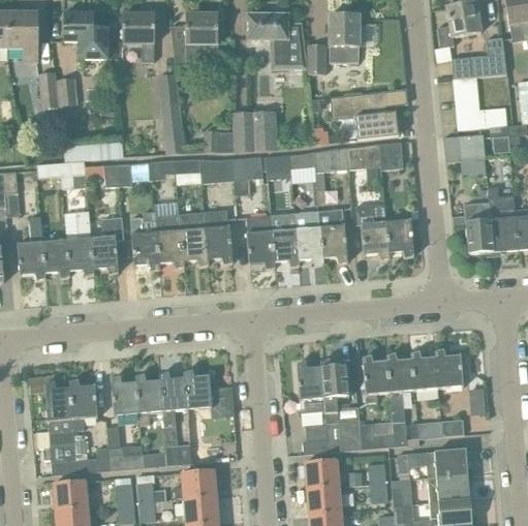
[(446,5),(449,26),(437,28),(441,49),(455,47),(453,37),(482,32),(479,21),(475,0),(446,5)]
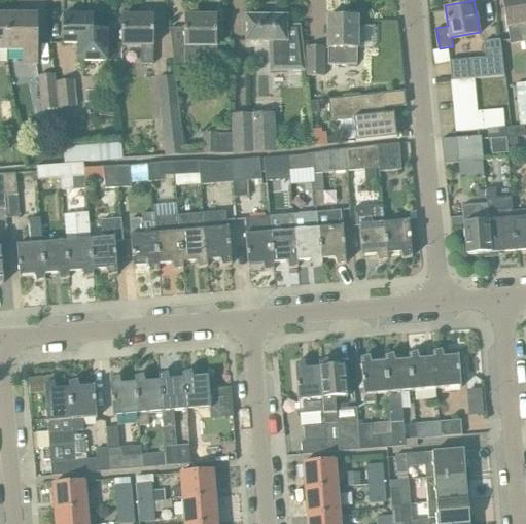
[(512,37),(525,34),(525,0),(503,0),(507,25),(509,25),(512,37)]
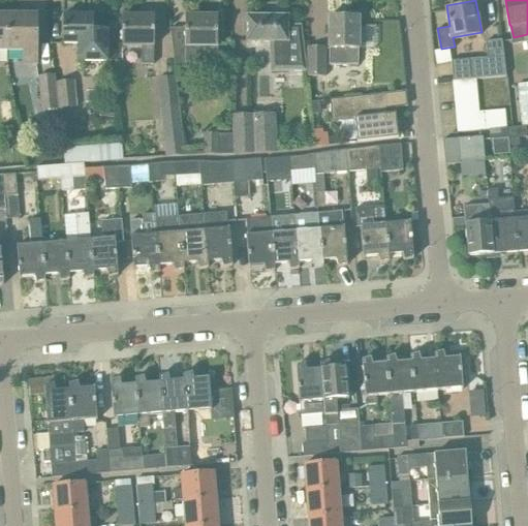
[(78,8),(69,7),(67,9),(67,12),(64,12),(64,40),(83,41),(83,59),(107,59),(109,27),(94,27),(94,13),(80,13),(80,10),(78,8)]
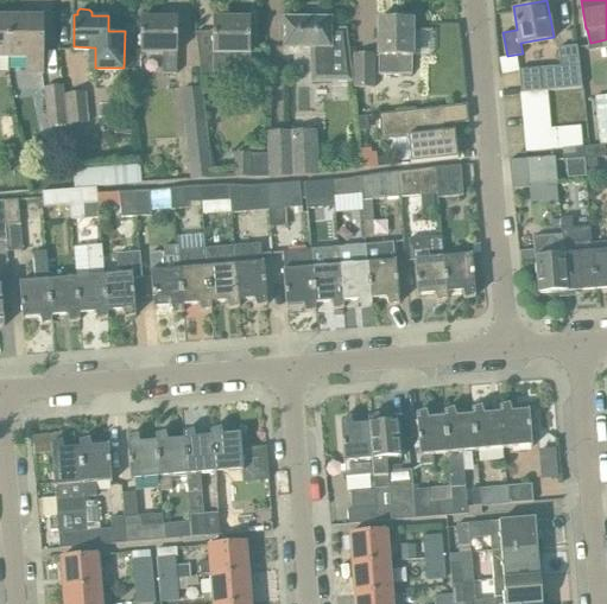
[(0,55),(10,55),(10,14),(0,14),(0,55)]
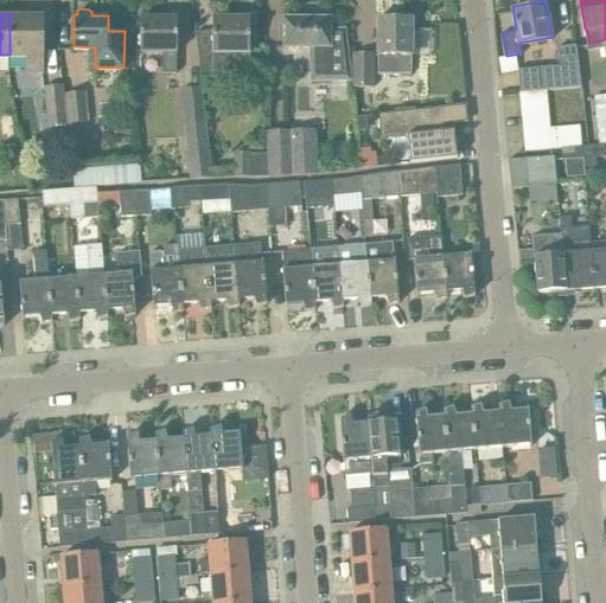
[(43,14),(10,14),(10,55),(29,55),(29,70),(43,70),(43,56),(43,14)]
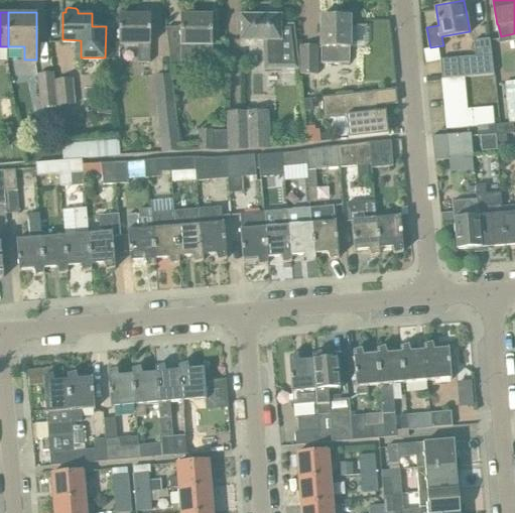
[(151,13),(120,13),(120,42),(139,42),(139,60),(150,60),(150,39),(151,39),(151,13)]
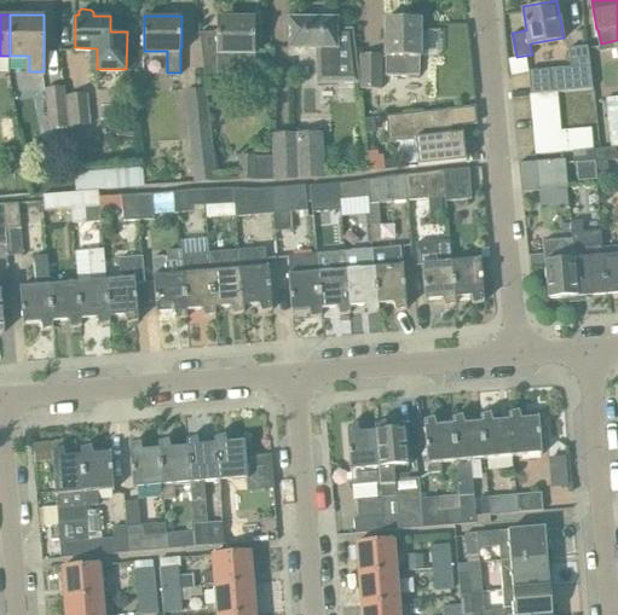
[(255,16),(218,16),(218,30),(201,30),(204,63),(207,76),(218,76),(219,70),(236,70),(242,64),(255,64),(255,16)]
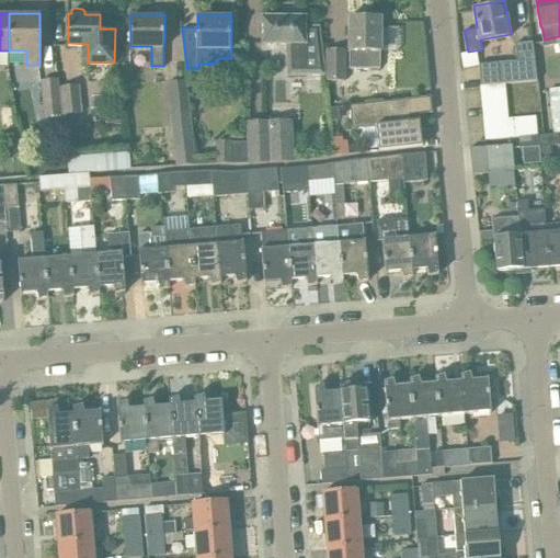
[(262,36),(262,43),(292,43),(292,50),(288,50),(288,76),(320,76),(320,75),(327,75),(320,25),(306,25),(306,14),(262,14),(262,36)]
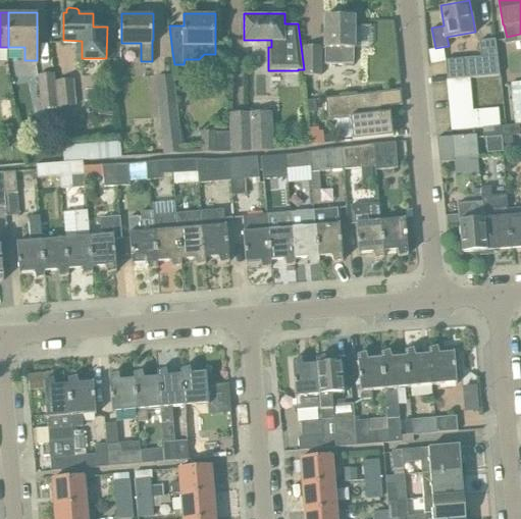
[(355,14),(325,14),(325,46),(325,62),(354,62),(354,46),(355,46),(355,14)]
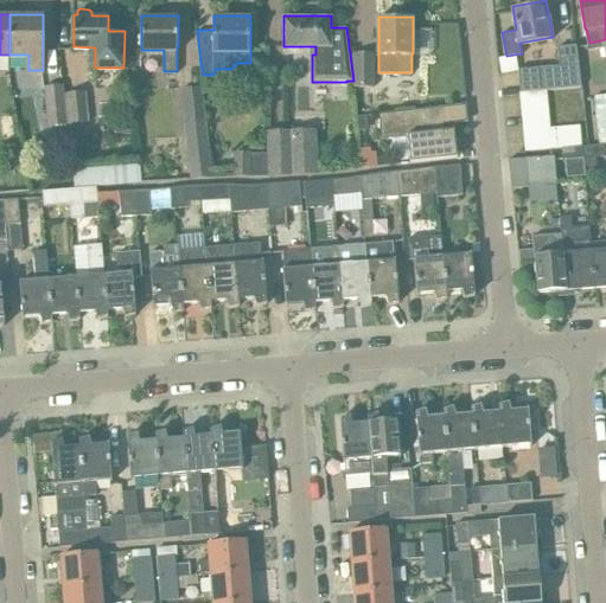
[(581,85),(576,43),(559,45),(560,64),(518,68),(521,90),(581,85)]
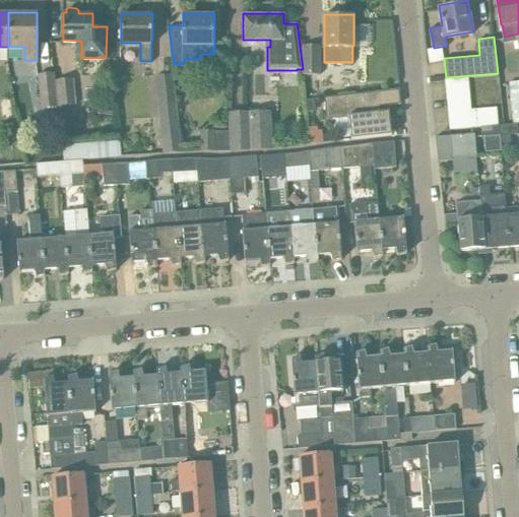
[(320,44),(303,44),(303,65),(304,73),(320,73),(320,44)]
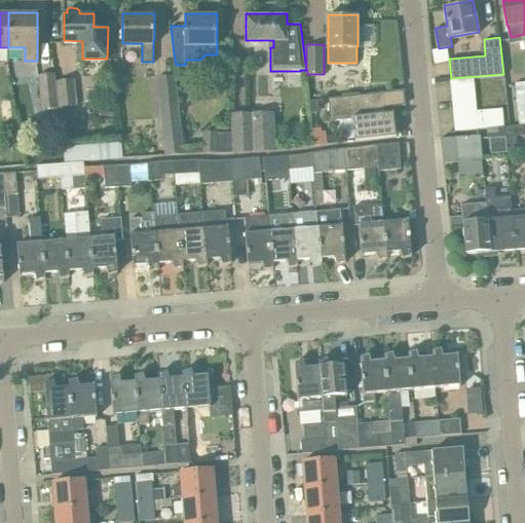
[(61,105),(57,72),(39,74),(42,107),(61,105)]
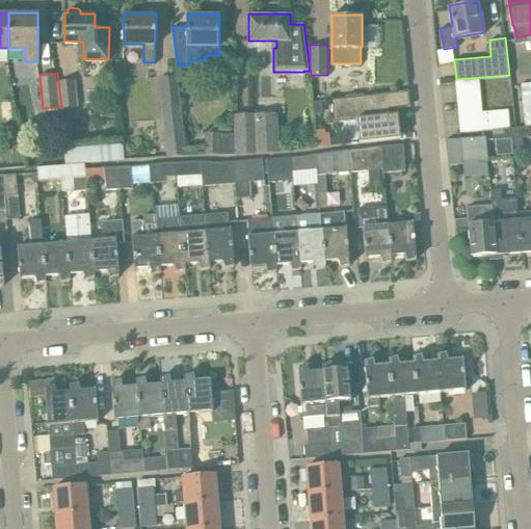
[(178,76),(160,78),(170,156),(187,154),(178,76)]
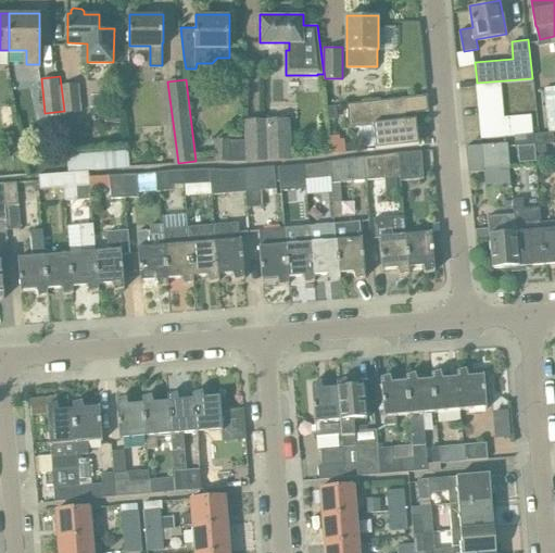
[(501,82),(477,84),(478,95),(502,92),(501,82)]
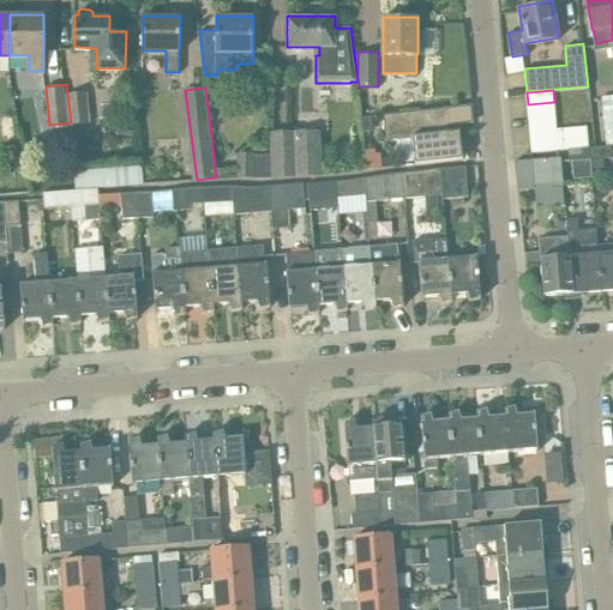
[(90,120),(86,91),(67,94),(71,122),(90,120)]
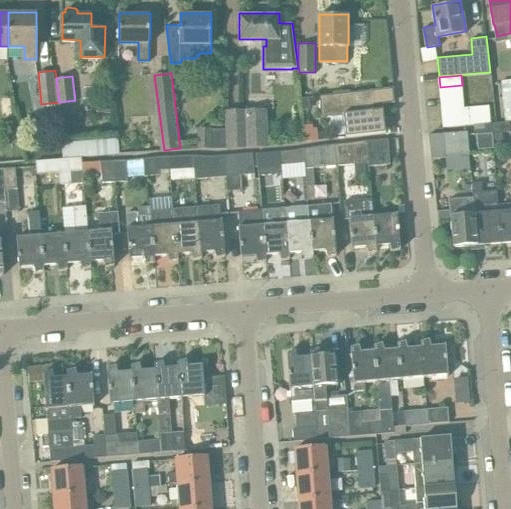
[(462,85),(440,87),(441,96),(462,95),(462,85)]
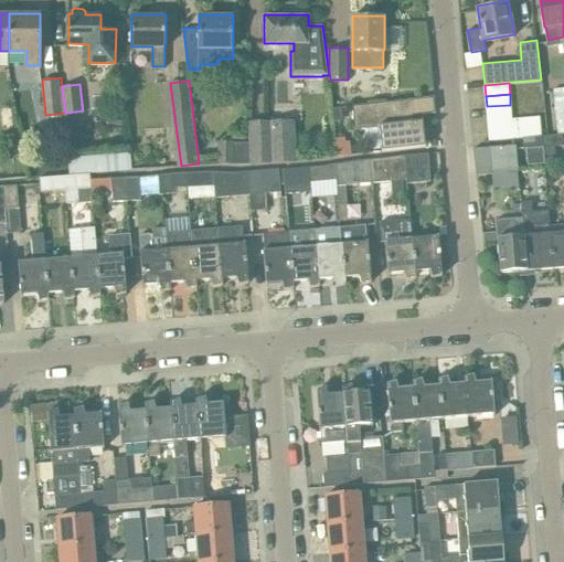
[(414,120),(412,97),(352,104),(355,128),(380,126),(382,150),(426,145),(423,119),(414,120)]
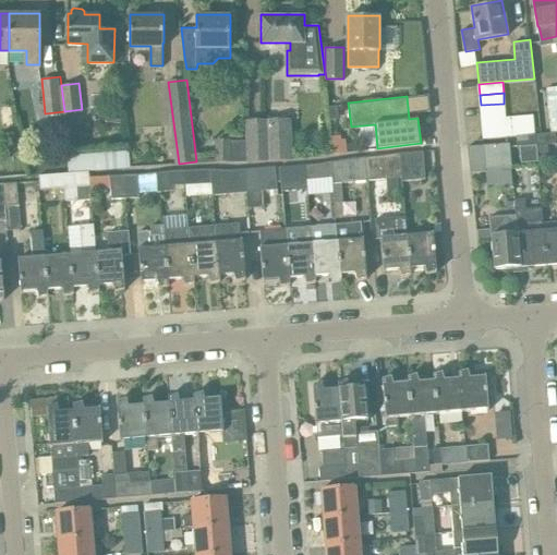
[(504,104),(481,105),(482,116),(505,113),(504,104)]
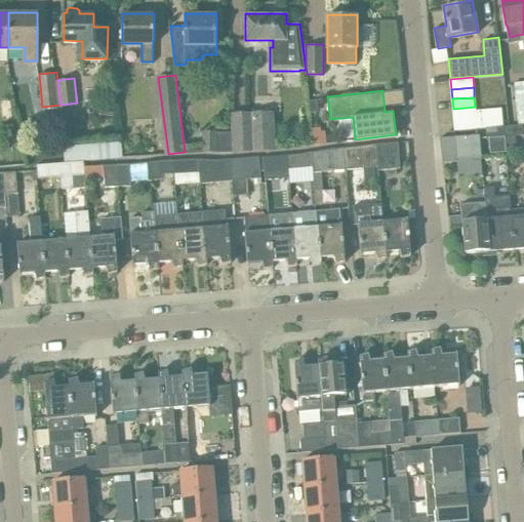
[(475,107),(453,109),(453,119),(476,117),(475,110),(475,107)]
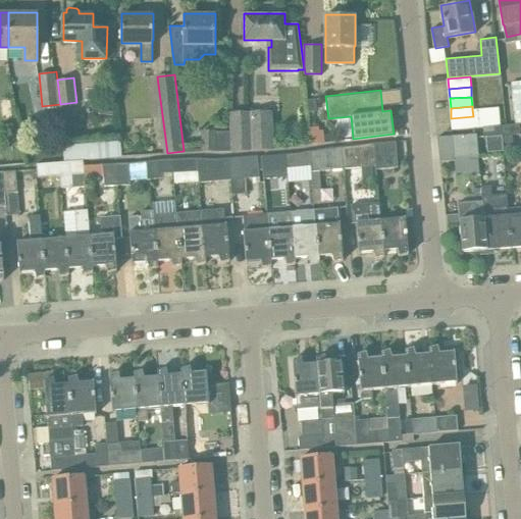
[(473,116),(451,118),(452,128),(483,125),(487,125),(485,107),(472,109),(473,116)]
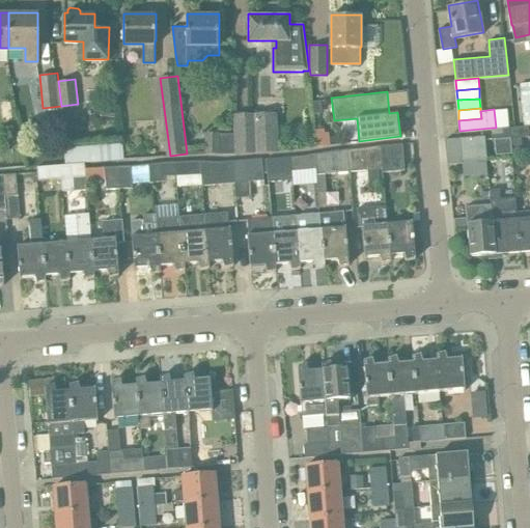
[(277,151),(276,112),(234,113),(235,153),(277,151)]
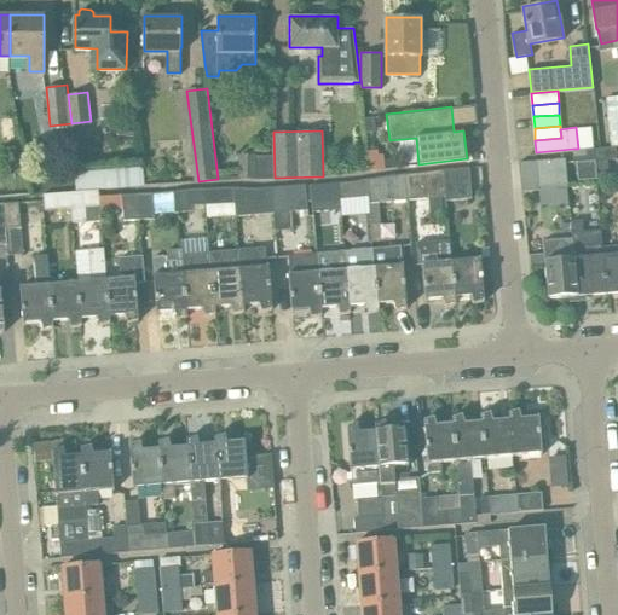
[(616,145),(595,146),(599,180),(611,179),(608,158),(617,157),(616,145)]
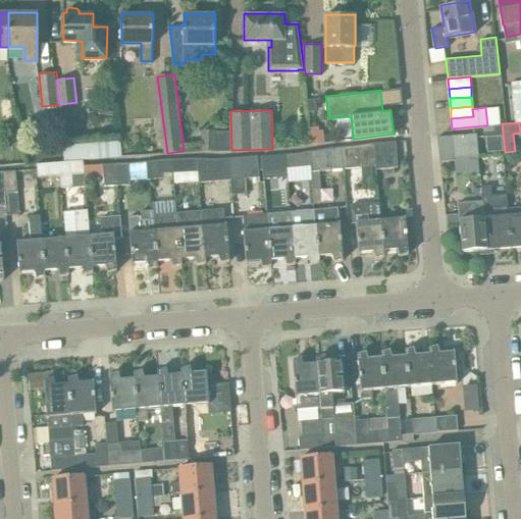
[(487,125),(483,125),(483,136),(502,135),(504,152),(505,152),(502,123),(501,123),(487,125)]
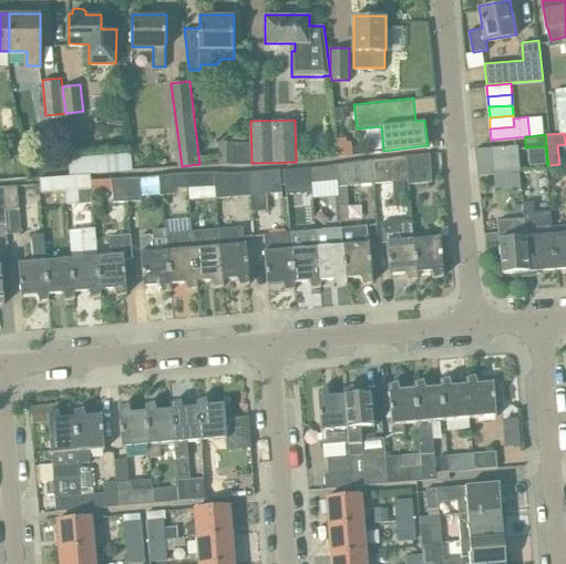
[(235,163),(234,140),(218,140),(218,163),(235,163)]
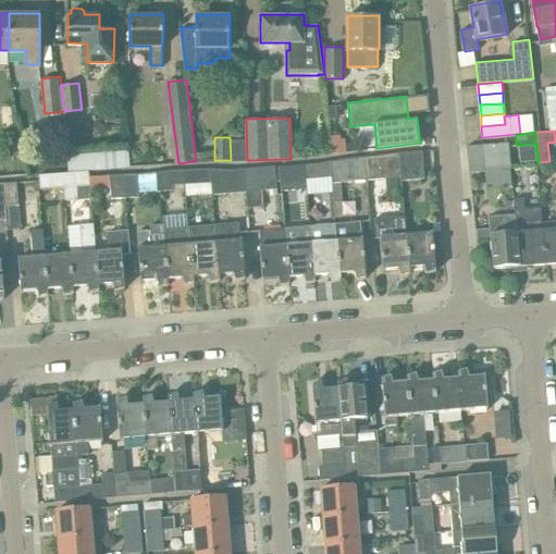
[(511,168),(509,142),(468,145),(471,171),(511,168)]
